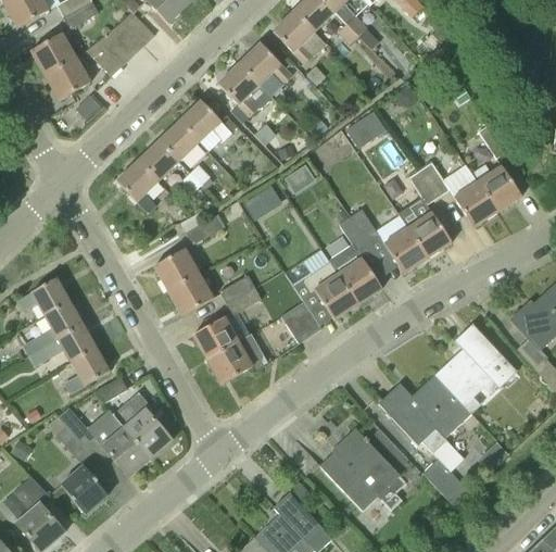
[(17,26),(49,8),(45,0),(5,0),(3,1),(17,26)]
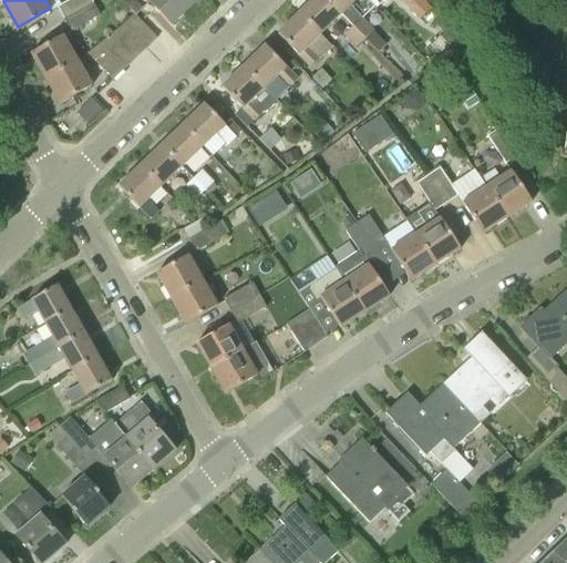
[(63,14),(91,0),(63,0),(58,3),(63,14)]
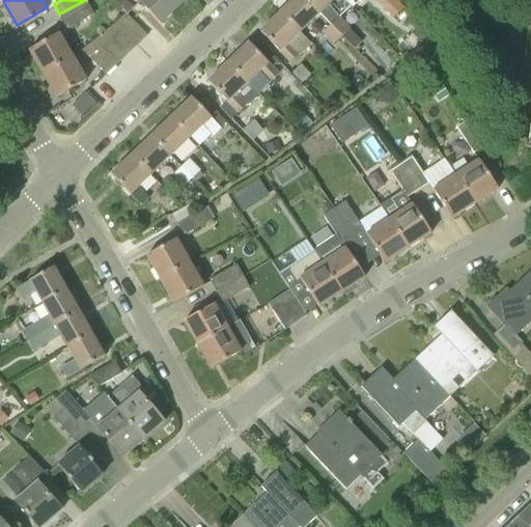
[(93,10),(88,0),(85,0),(59,14),(66,26),(93,10)]
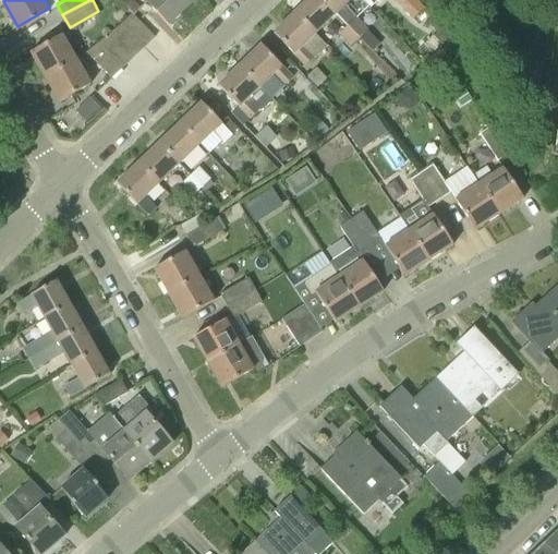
[(122,0),(132,11),(133,10),(134,11),(141,4),(136,0),(122,0)]
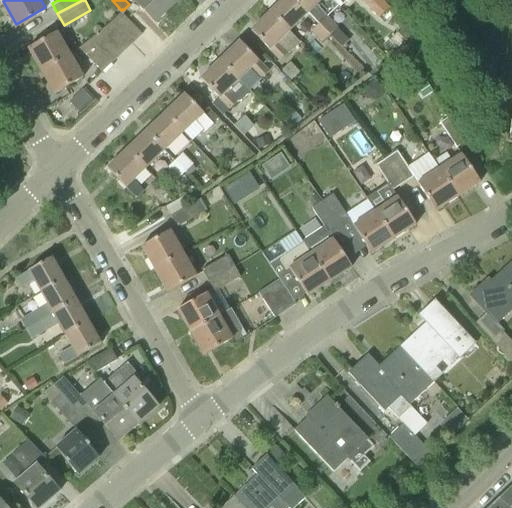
[(136,0),(155,19),(174,0),(136,0)]
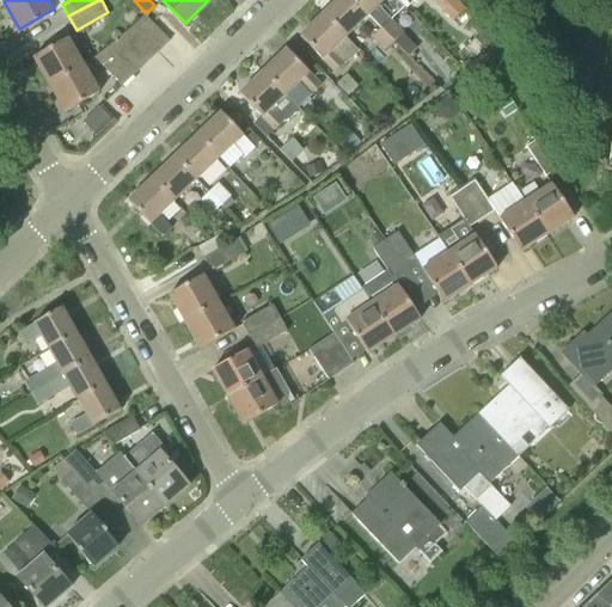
[(332,0),(323,10),(347,34),(368,12),(357,0),(332,0)]
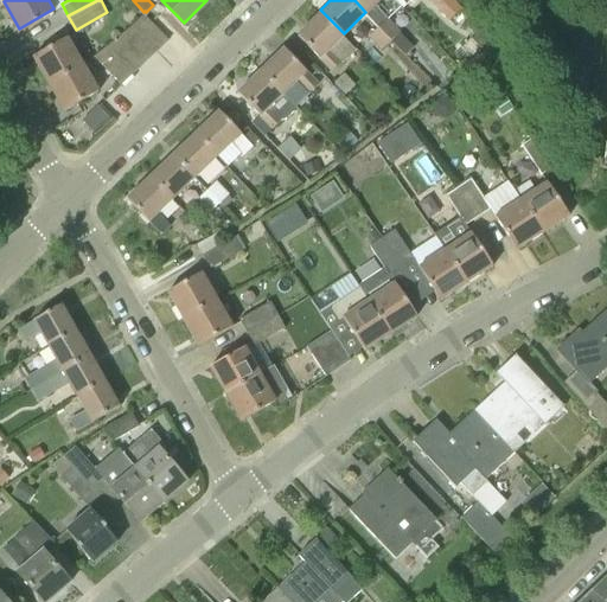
[(391,37),(400,29),(375,2),(377,0),(355,0),(365,12),(378,25),(391,37)]
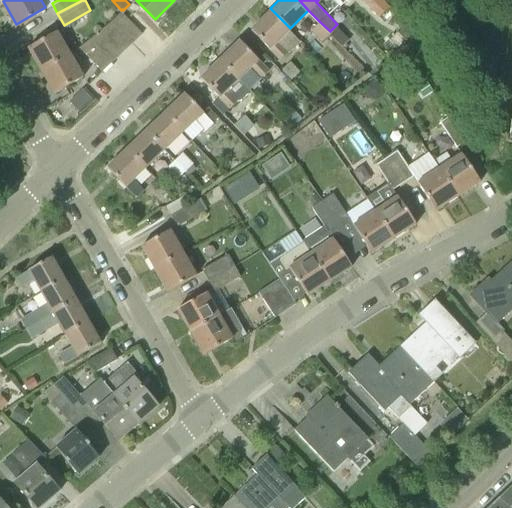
[(378,15),(389,4),(385,0),(363,0),(378,15)]
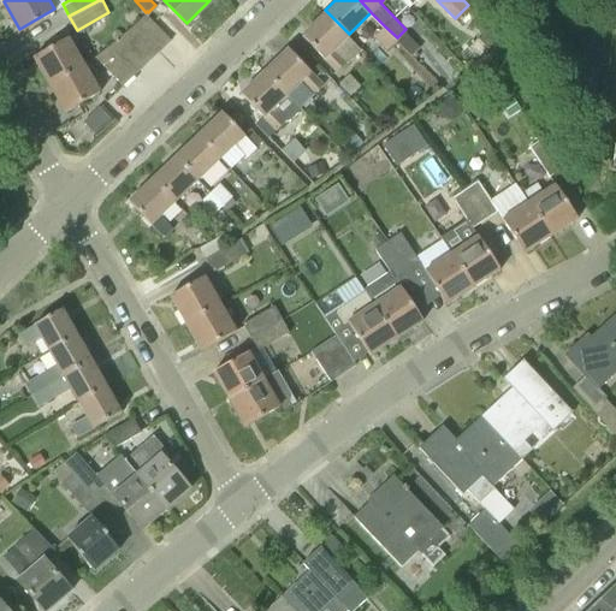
[(349,34),(325,10),(302,33),(321,53),(336,70),(345,60),(335,47),(348,34),(365,49),(349,34)]
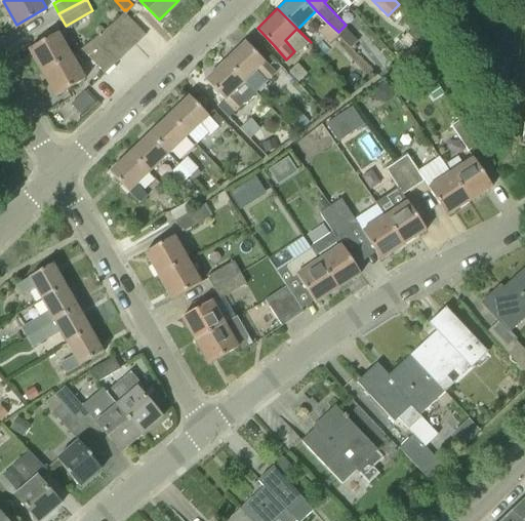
[(125,9),(124,10),(115,18),(82,46),(106,71),(146,32),(126,10),(125,9)]
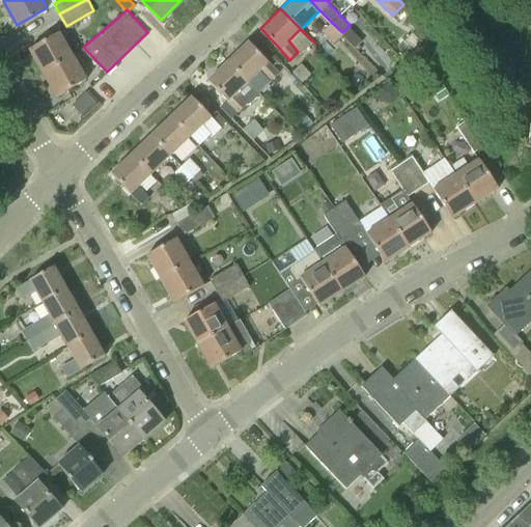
[(342,32),(331,22),(323,30),(333,40),(342,32)]
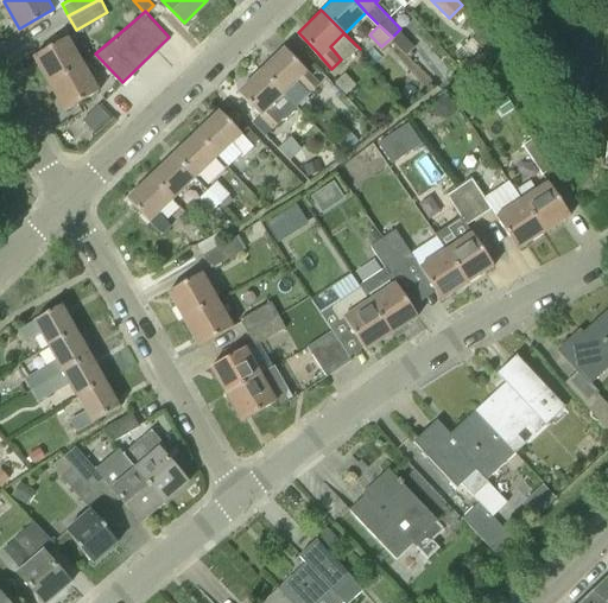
[(49,81),(83,61),(68,33),(33,54),(49,81)]
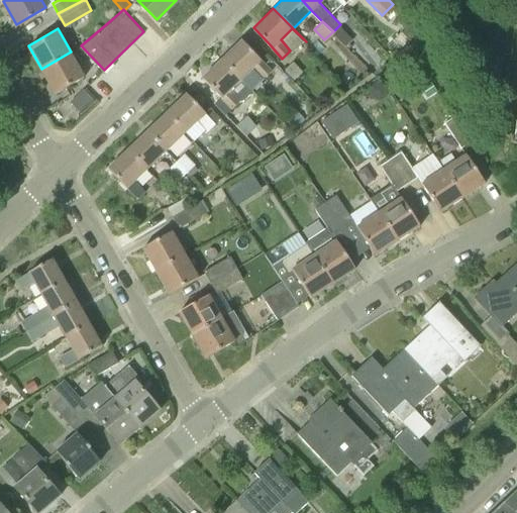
[(272,69),(241,38),(222,58),(241,78),(252,67),(263,77),(272,69)]
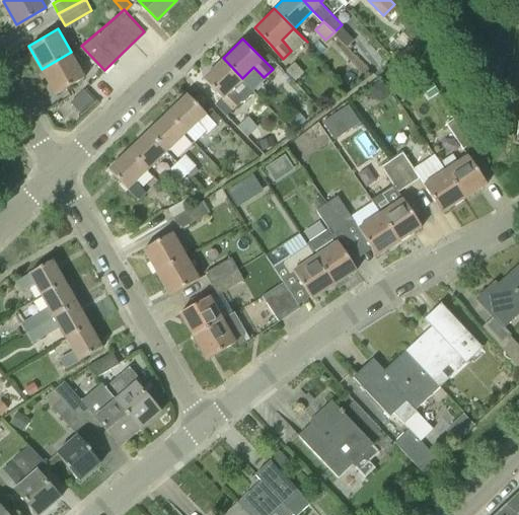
[(55,92),(85,75),(71,52),(42,69),(55,92)]
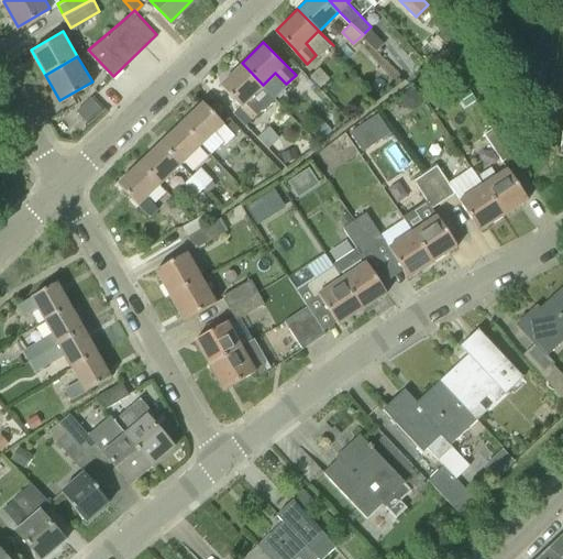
[(252,117),(261,108),(251,97),(263,85),(242,63),(220,84),(252,117)]
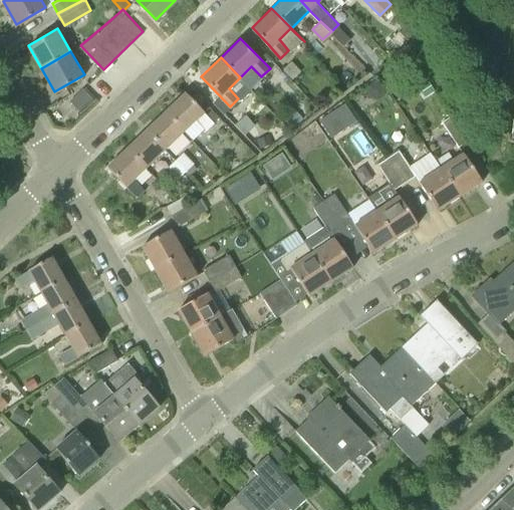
[(293,80),(302,71),(293,61),(284,70),(293,80)]
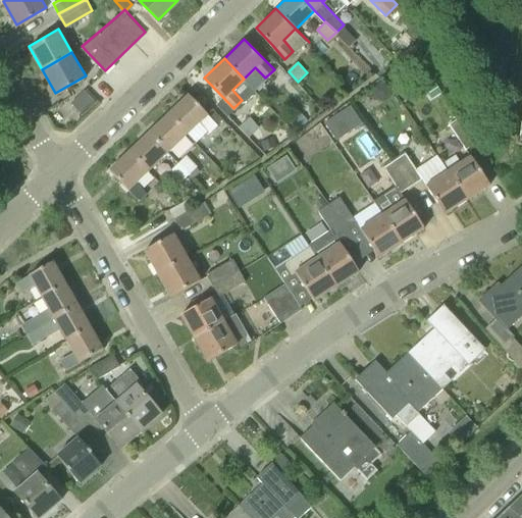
[(216,124),(189,93),(167,113),(187,133),(199,120),(209,132),(216,124)]
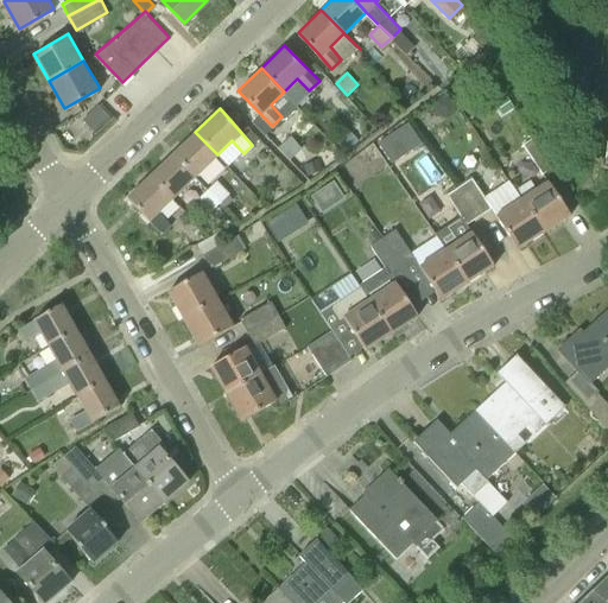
[(378,134),(391,156),(424,135),(411,114),(378,134)]
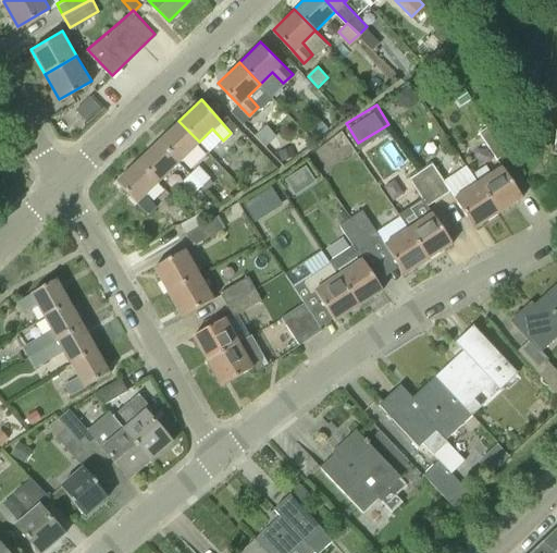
[(178,161),(199,142),(178,121),(158,140),(178,161)]
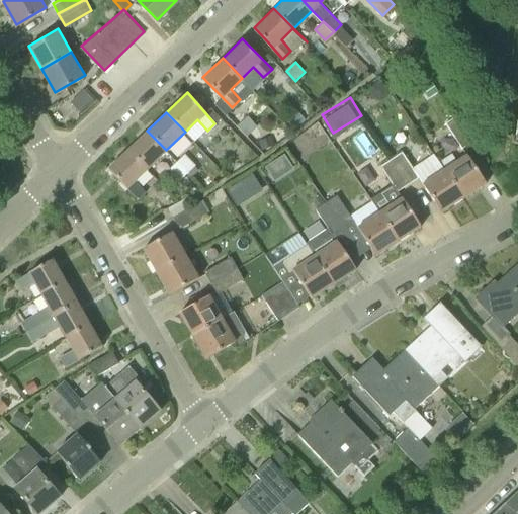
[(461,147),(472,140),(456,114),(445,120),(461,147)]
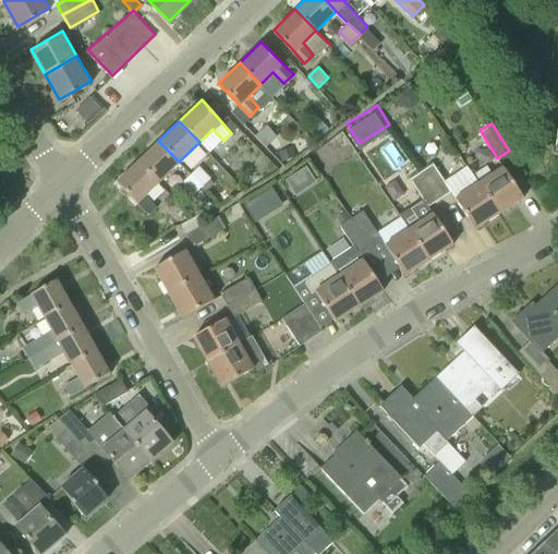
[(158,182),(179,161),(158,141),(137,161),(158,182)]
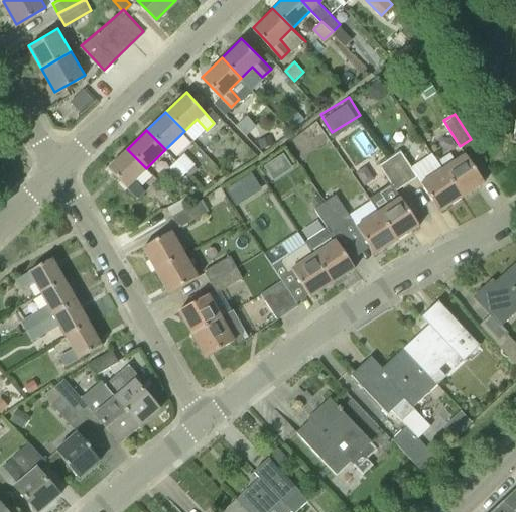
[(284,146),(266,159),(275,171),(293,158),(284,146)]
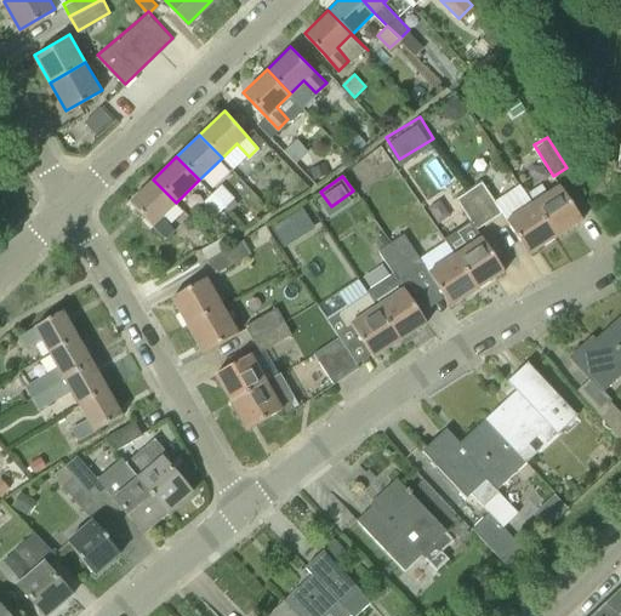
[(165,238),(175,227),(163,215),(176,203),(153,180),(130,201),(165,238)]
